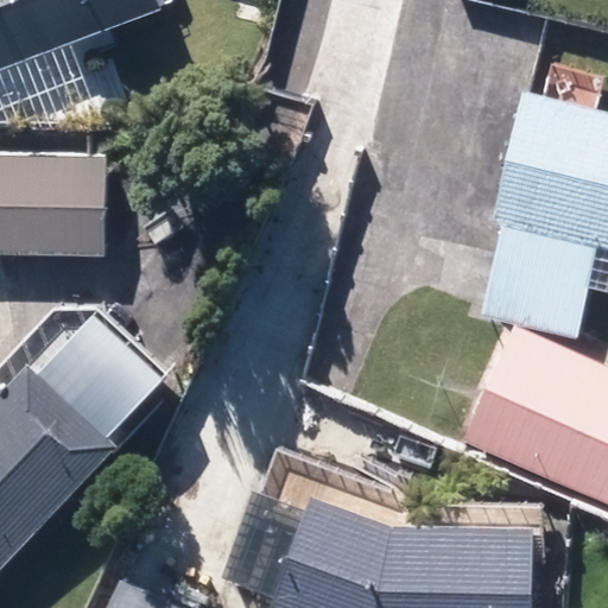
[(0,0),(0,69),(164,6),(162,0),(0,0)]
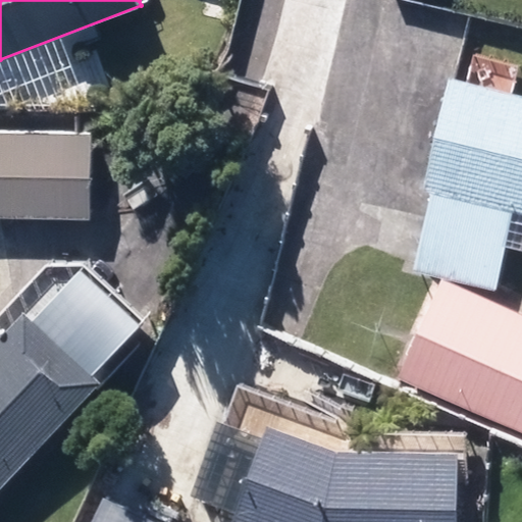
[(415,272),(496,291),(514,212),(521,214),(521,94),(453,79),(426,193),(433,194),(415,272)]
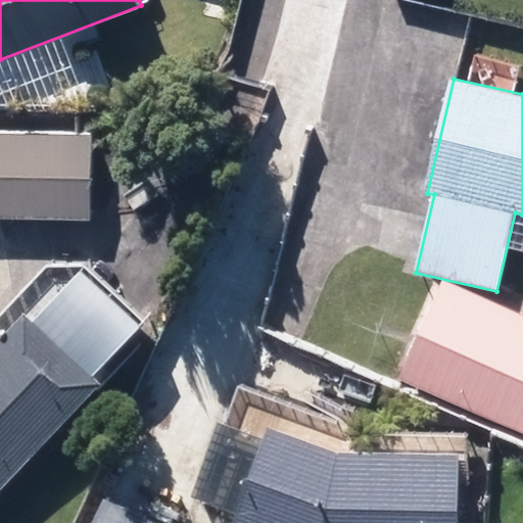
[(0,220),(93,221),(93,134),(0,134),(0,220)]
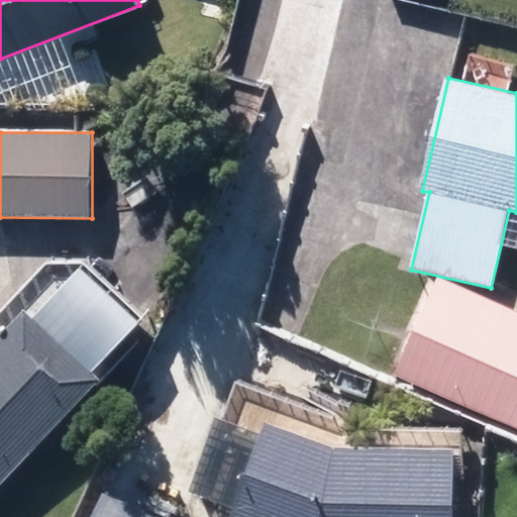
[(399,376),(516,425),(516,313),(439,281),(399,376)]
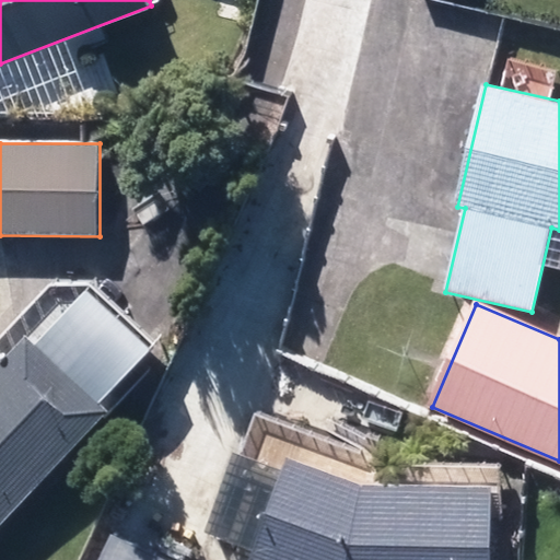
[(0,363),(0,525),(111,409),(30,331),(0,363)]
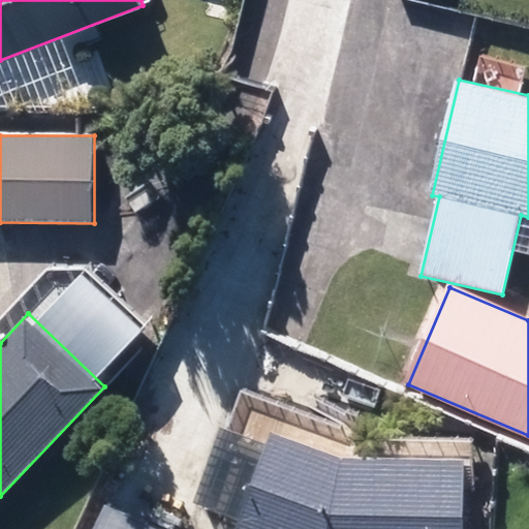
[(239,528),(463,528),(463,457),(344,457),(276,430),(250,490),(227,480),(216,509),(243,521),(239,528)]
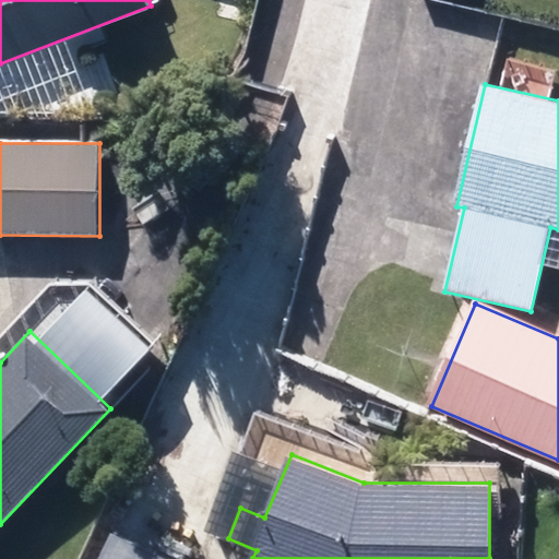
[(165,558),(113,533),(99,558),(165,558)]
